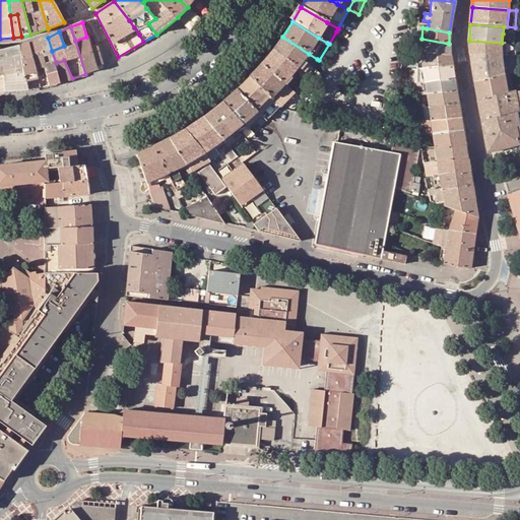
[(86,37),(75,41),(85,74),(104,68),(98,45),(90,47),(86,37)]
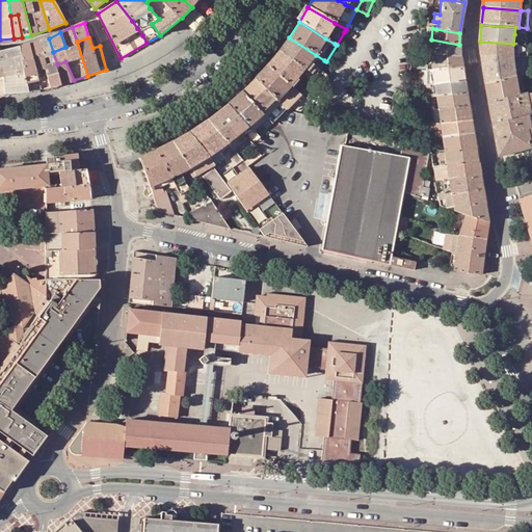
[(288,38),(284,44),(310,62),(317,67),(320,70),(323,65),(326,61),(324,60),(316,55),(289,37),(288,38)]
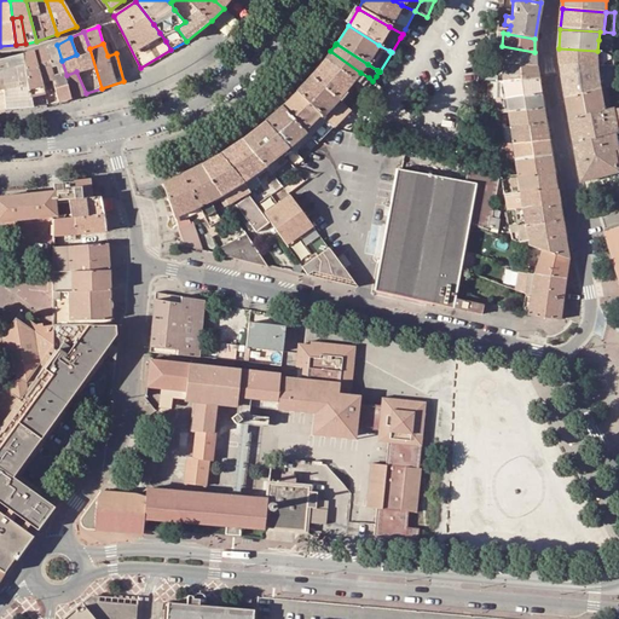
[(67,75),(62,61),(57,45),(45,48),(58,103),(71,98),(64,75),(67,75)]
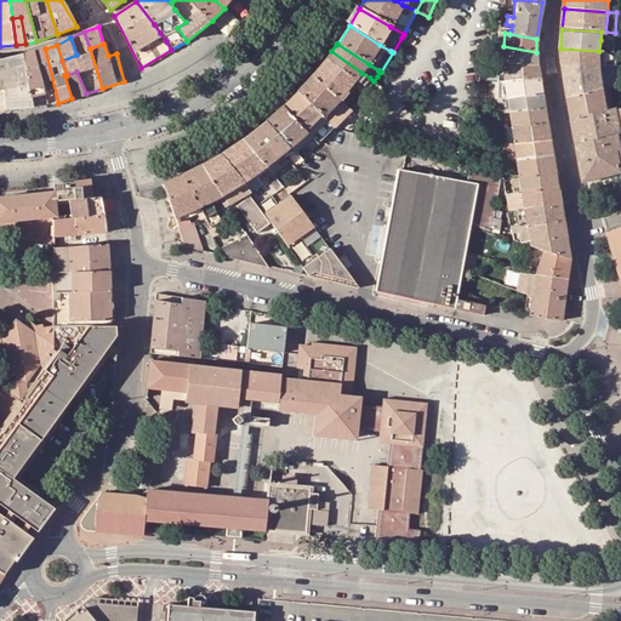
[(536,52),(503,46),(499,46),(499,63),(503,63),(536,66),(536,52)]
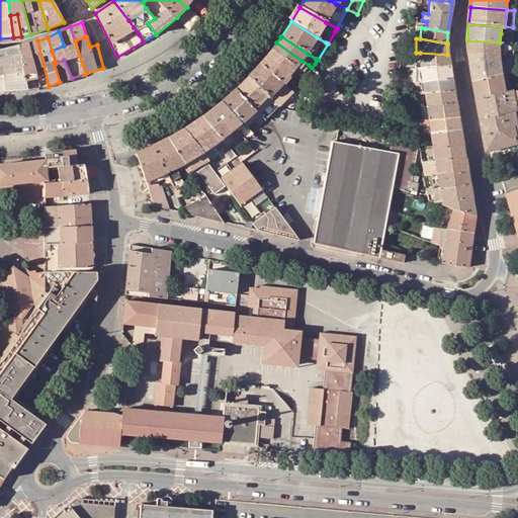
[(39,88),(49,86),(37,40),(28,44),(39,88)]
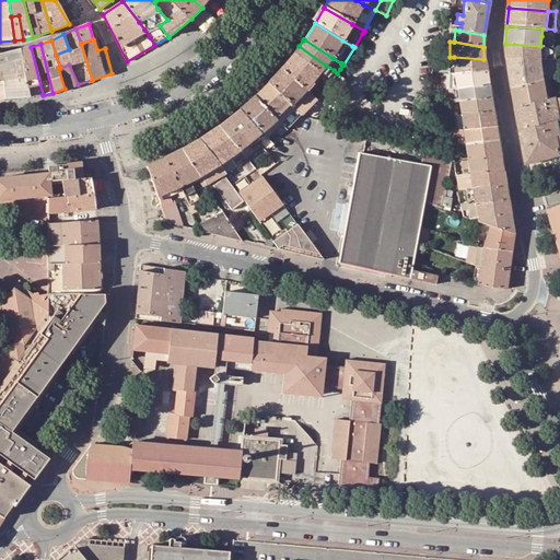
[(505,44),(506,58),(541,59),(548,60),(547,46),(540,46),(505,44)]
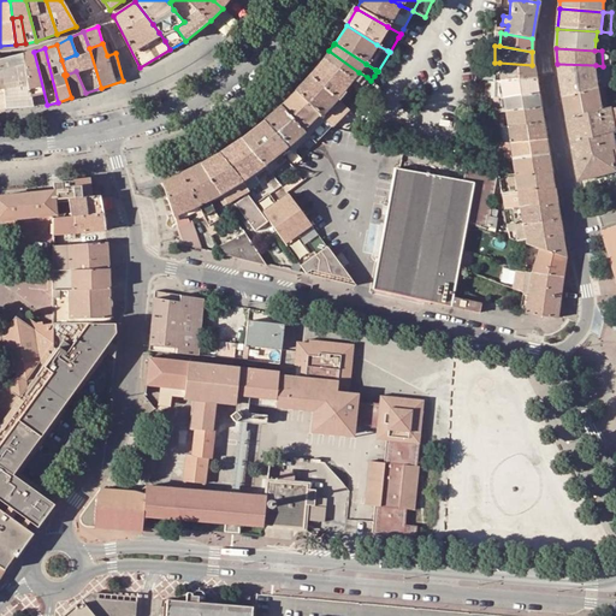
[(351,80),(361,87),(365,89),(371,81),(367,77),(359,72),(329,51),(323,59),(351,80)]
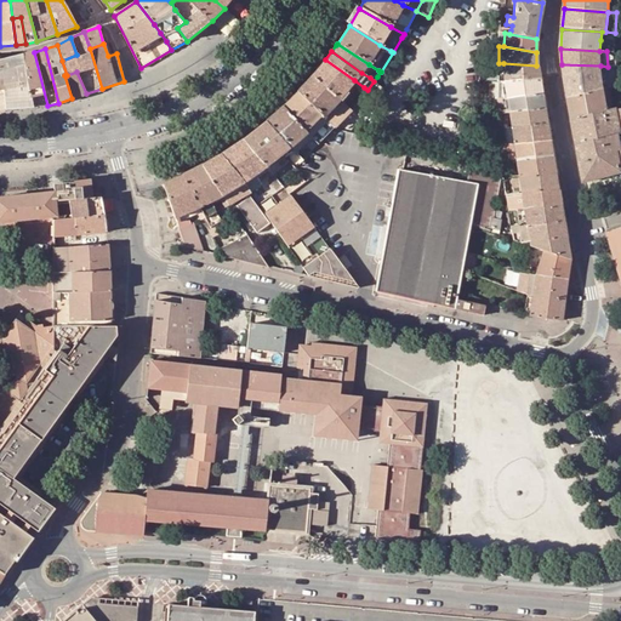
[(33,107),(47,106),(34,52),(22,55),(33,107)]
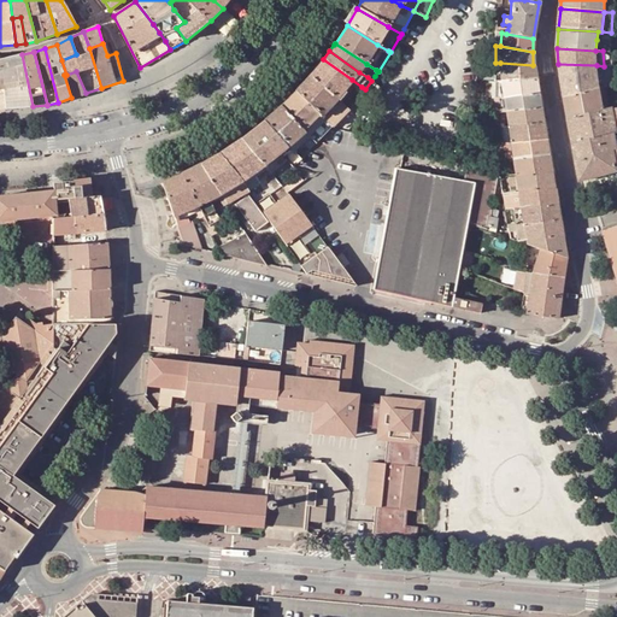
[(22,107),(33,106),(22,54),(0,60),(0,62),(4,109),(22,107)]
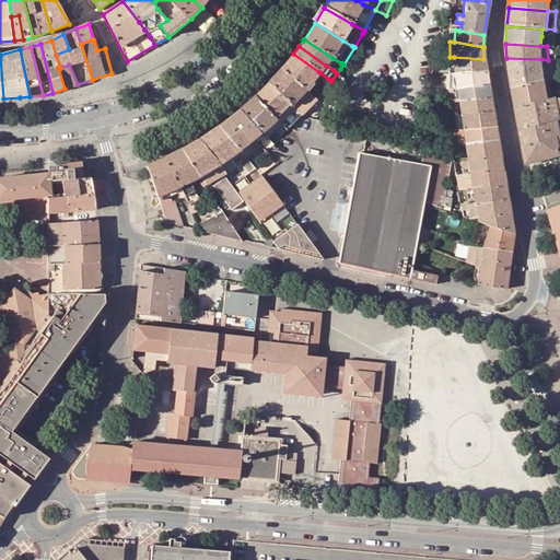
[(293,54),(281,69),(306,91),(311,95),(316,100),(331,81),(328,79),(319,72),(293,54)]
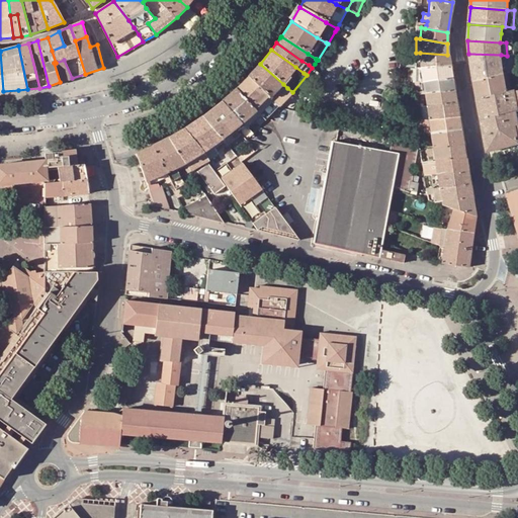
[(420,68),(449,67),(447,55),(420,53),(416,53),(415,69),(420,68)]
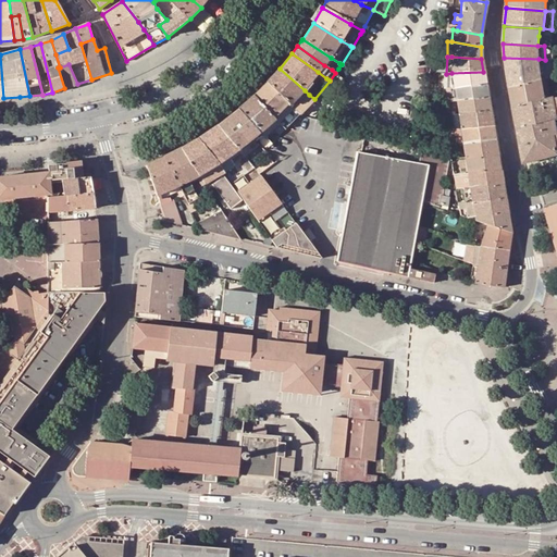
[(504,58),(509,88),(541,79),(540,71),(539,59),(504,58)]
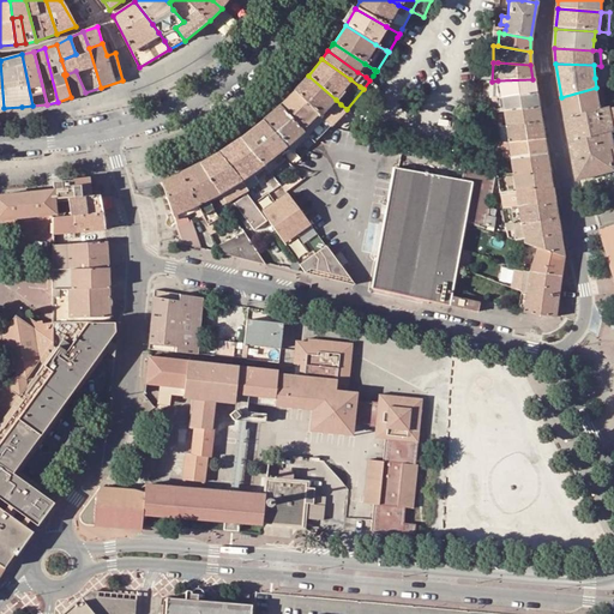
[(76,71),(66,74),(64,74),(71,97),(85,92),(76,71)]
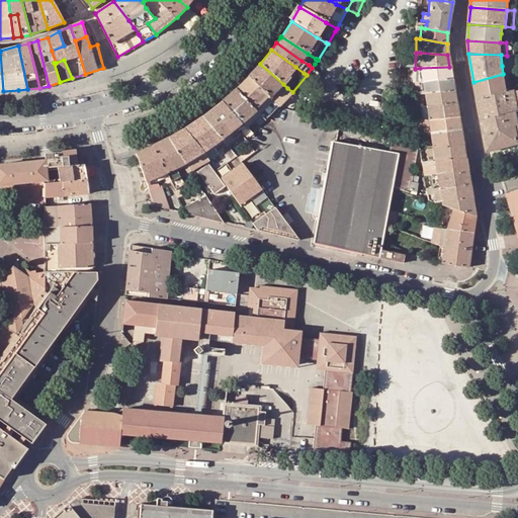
[(292,92),(287,88),(283,84),(260,64),(248,78),(269,98),(269,99),(273,102),(278,107),(292,92)]
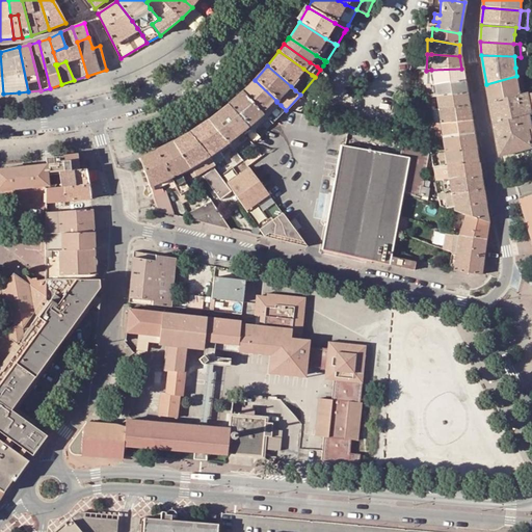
[(464,82),(461,69),(431,70),(426,71),(426,84),(433,84),(464,82)]
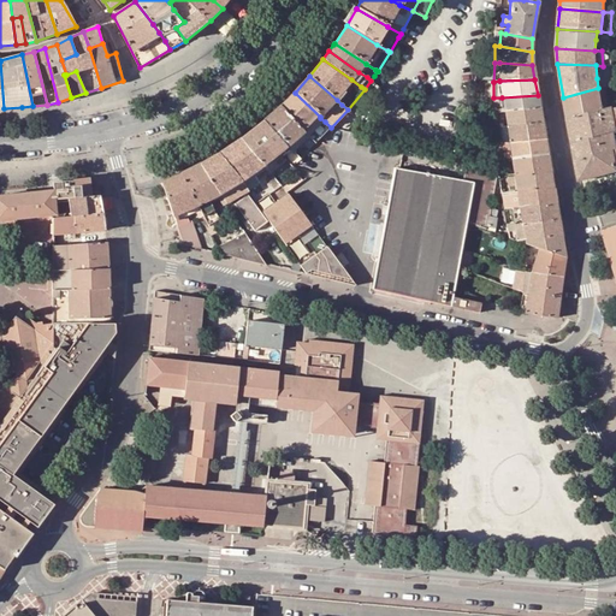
[(371,81),(365,89),(374,96),(380,88),(371,81)]
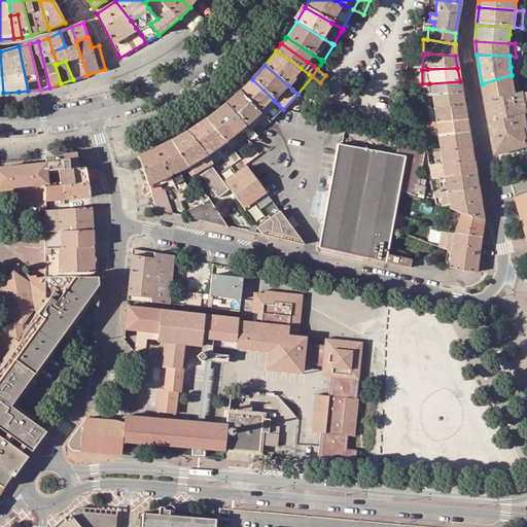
[(485,102),(516,95),(513,79),(518,78),(517,74),(512,75),(482,83),(485,102)]
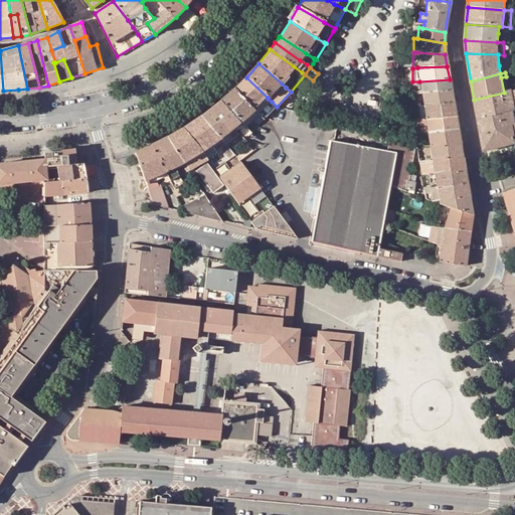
[(305,74),(291,92),(299,99),(313,80),(305,74)]
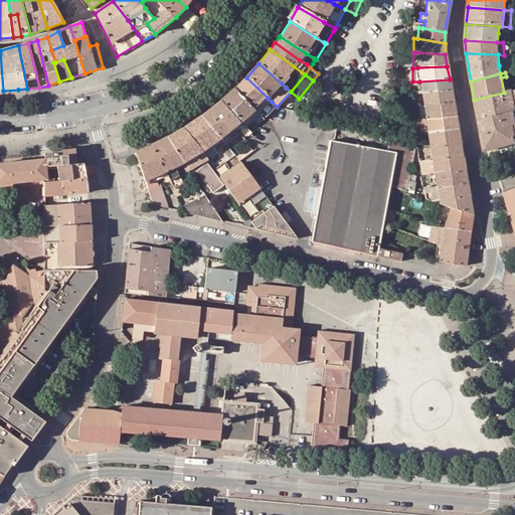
[(246,77),(239,82),(262,105),(270,114),(277,107),(272,102),(268,99),(268,98),(246,77)]
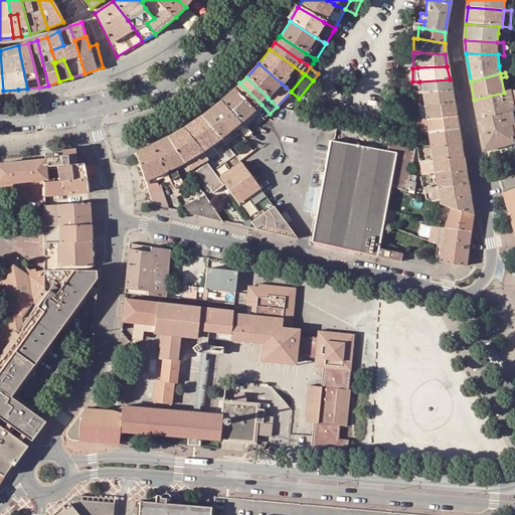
[(419,81),(420,87),(421,94),(451,91),(450,79),(419,81)]
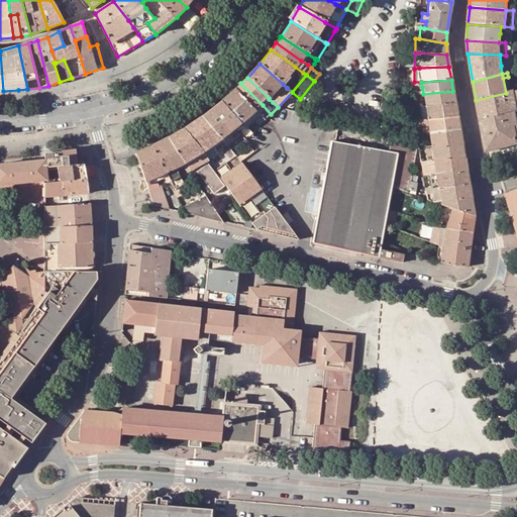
[(255,111),(260,116),(265,121),(271,114),(263,105),(240,83),(234,89),(255,111)]
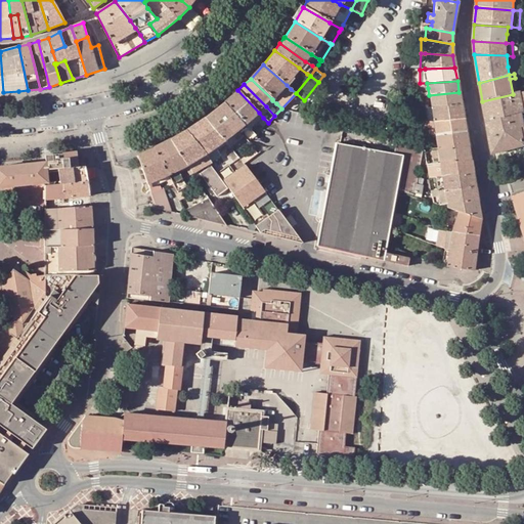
[(224,103),(246,125),(253,119),(257,123),(263,118),(259,113),(237,90),(224,103)]
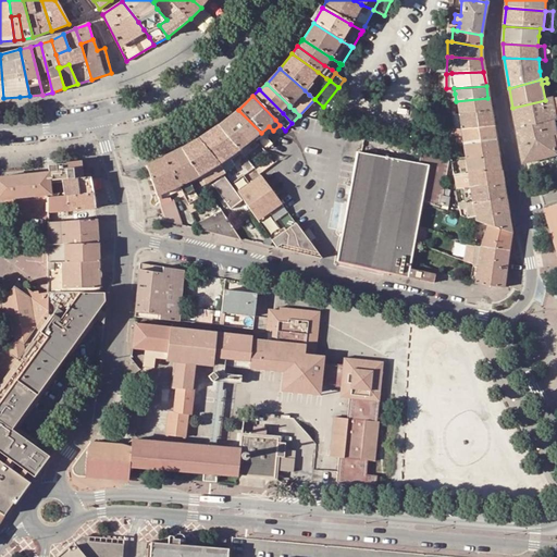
[(487,98),(456,101),(446,102),(446,115),(452,115),(458,114),(491,112),(487,98)]
